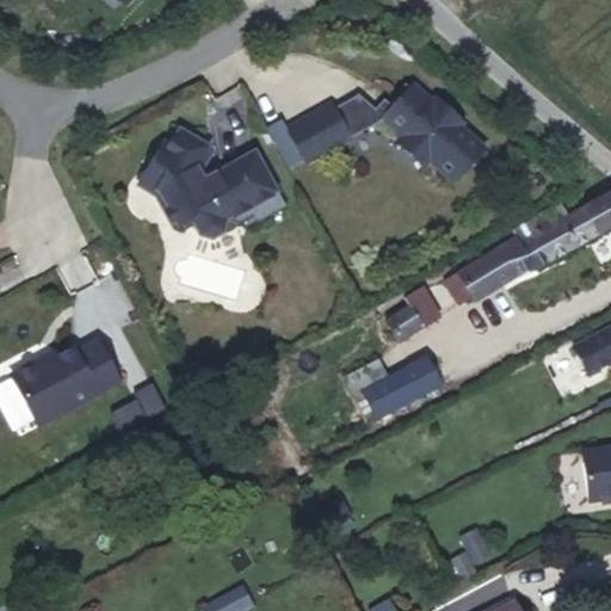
[(388,104),(393,107),(384,117),(383,118),(384,119),(403,135),(397,141),(425,165),(430,159),(455,181),(485,148),(460,125),(462,122),(436,99),(432,102),(413,85),(411,87),(406,84),(388,104)]
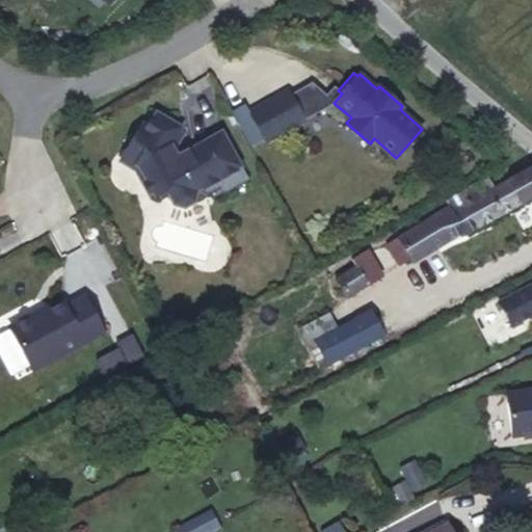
[(313,82),(290,95),(303,121),(335,104),(334,103),(335,102),(326,95),(313,82)]
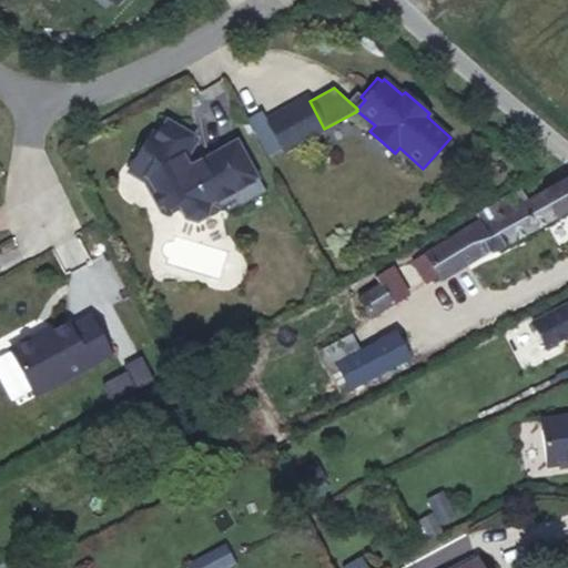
[(356,93),(348,101),(357,109),(365,100),(361,97),(356,93)]
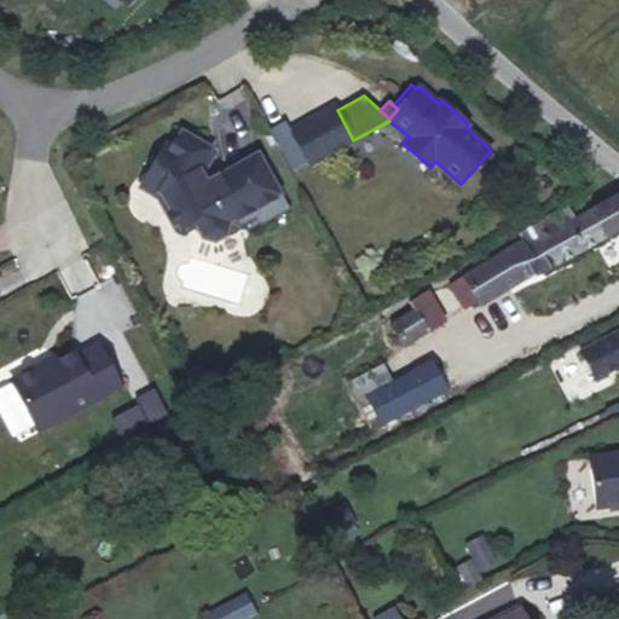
[(335,105),(291,129),(311,163),(353,140),(337,110),(335,105)]
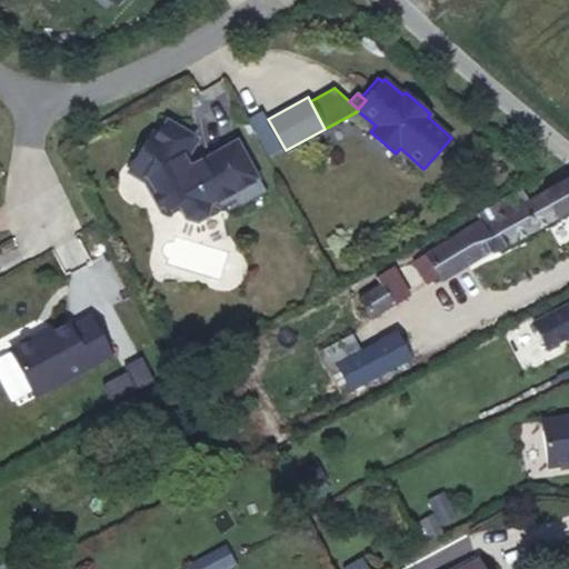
[(241,209),(268,193),(238,140),(190,167),(185,157),(188,151),(191,152),(197,145),(192,143),(196,138),(168,120),(158,136),(153,132),(139,156),(158,167),(150,180),(146,182),(161,212),(178,203),(186,219),(198,223),(210,218),(212,206),(223,209),(237,201),(241,209)]
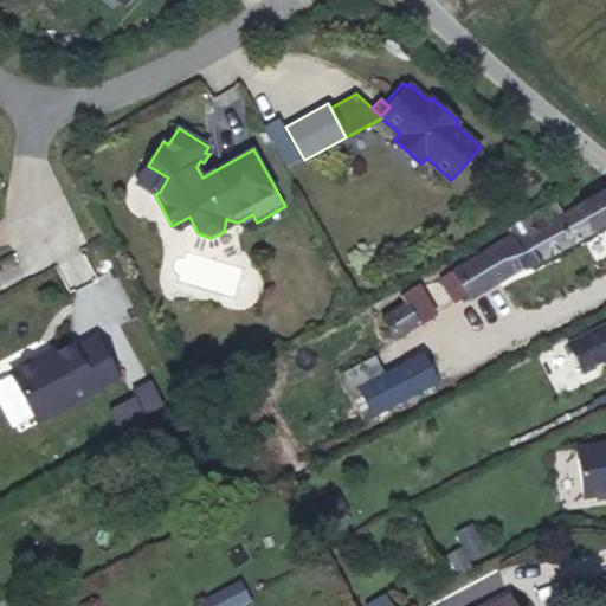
[(168,178),(148,166),(137,184),(155,194),(160,192),(168,178)]
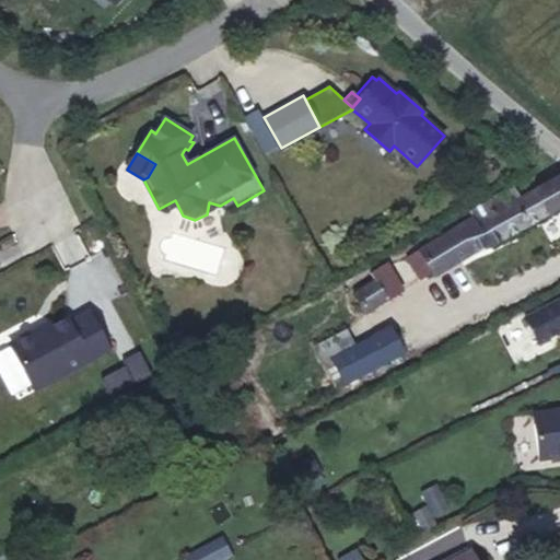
[(559,175),(520,198),(513,187),(468,211),(471,218),(407,258),(420,278),(431,271),(434,276),(470,254),(490,246),(547,214),(559,207),(559,175)]
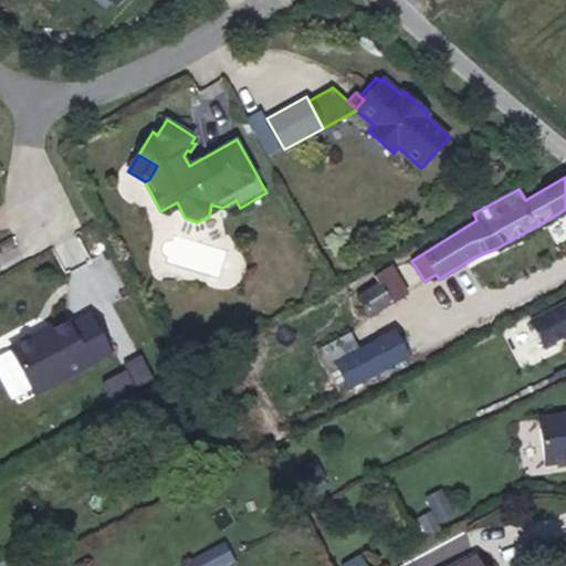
[(368,316),(407,293),(391,265),(374,276),(378,283),(357,296),(368,316)]
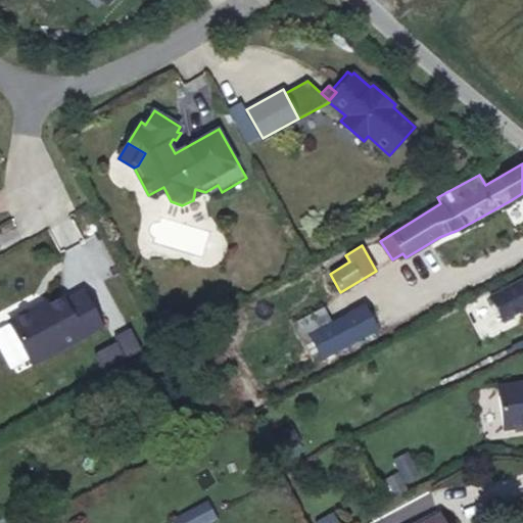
[(522,279),(489,297),(502,321),(522,310),(522,279)]
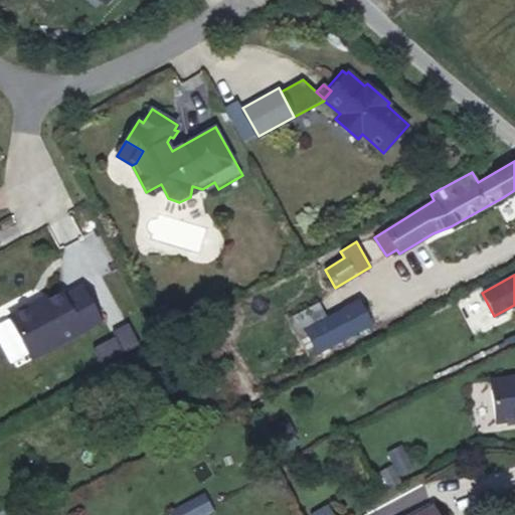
[(13,313),(11,320),(32,359),(101,322),(81,287),(62,297),(60,294),(47,301),(34,308),(27,306),(13,313)]
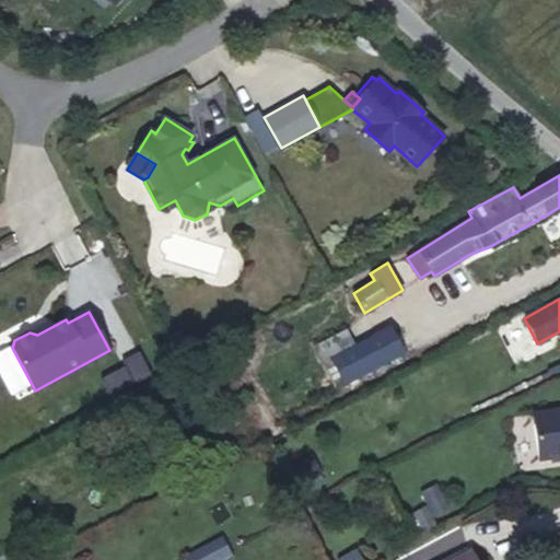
[(520,352),(537,343),(524,318),(506,327),(520,352)]
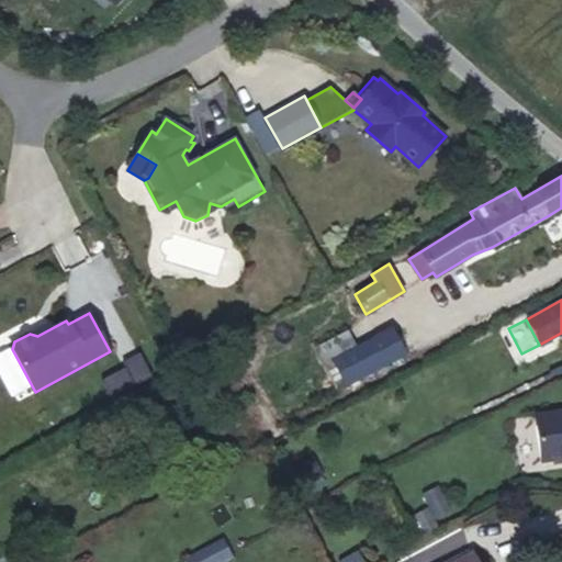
[(49,323),(30,334),(37,336),(52,328),(49,323)]
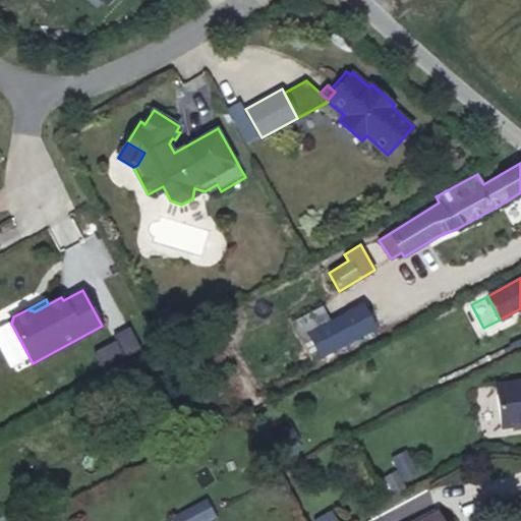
[(373,328),(362,306),(330,324),(322,308),(293,324),(300,339),(308,335),(321,356),(373,328)]
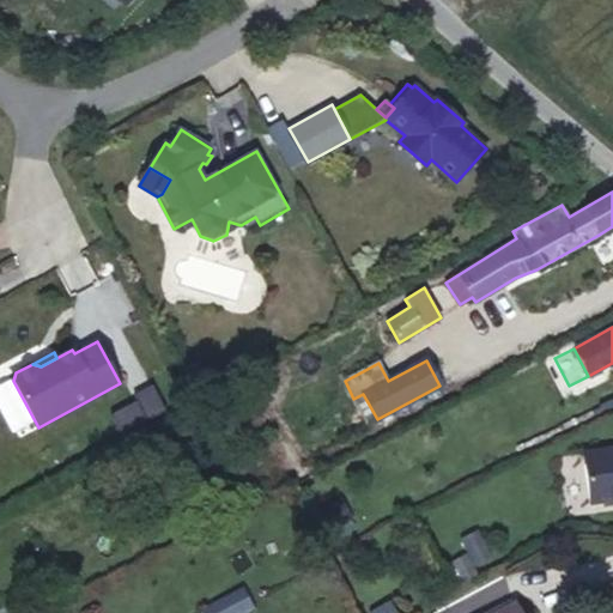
[(601,410),(612,402),(612,384),(594,395),(601,410)]
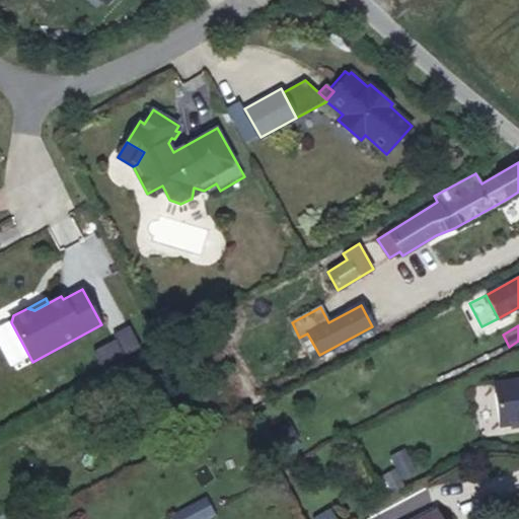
[(518,381),(518,380),(493,382),(499,425),(508,424),(509,427),(518,425),(518,381)]
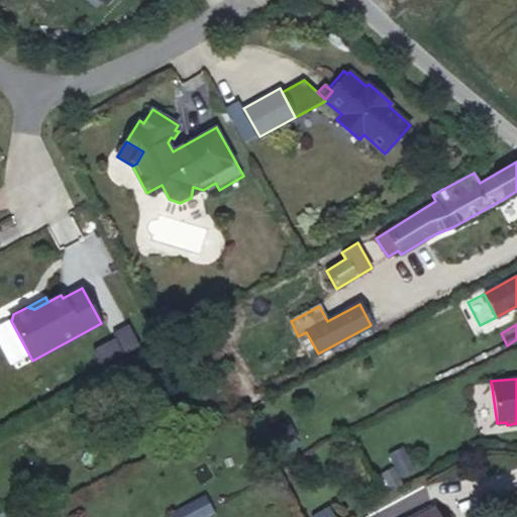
[(401,445),(387,455),(393,466),(381,473),(390,487),(416,470),(401,445)]
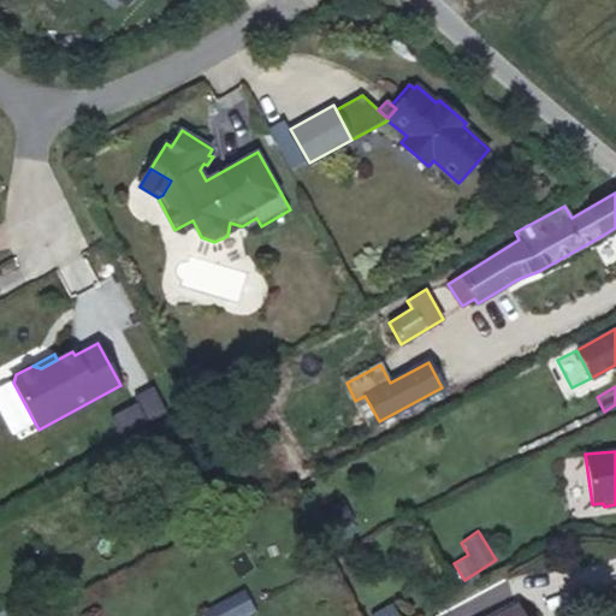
[(205,615),(209,615),(235,604),(231,598),(203,612),(205,615)]
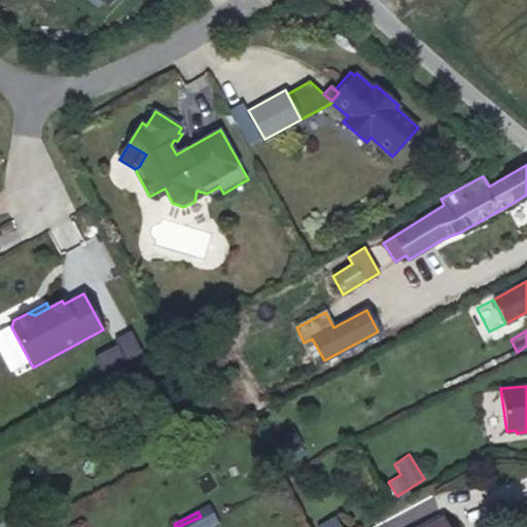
[(206,526),(201,517),(179,526),(206,526)]
